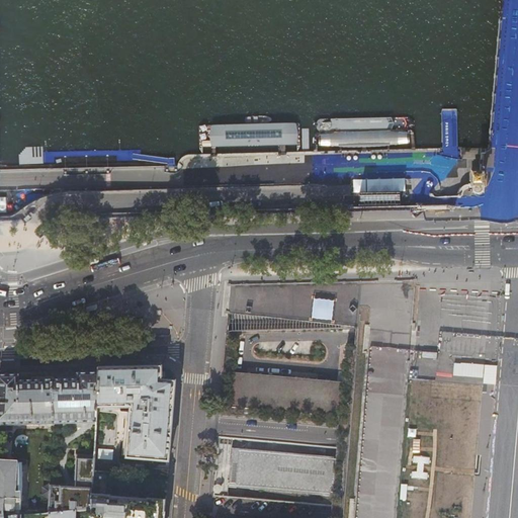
[(319,136),(319,138),(320,141),(320,143),(321,144),(323,145),(325,146),(341,146),(364,145),(390,144),(404,144),(406,144),(408,142),(409,141),(410,140),(410,138),(410,135),(410,133),(408,131),(406,130),(325,132),(323,132),(321,133),(319,136)]
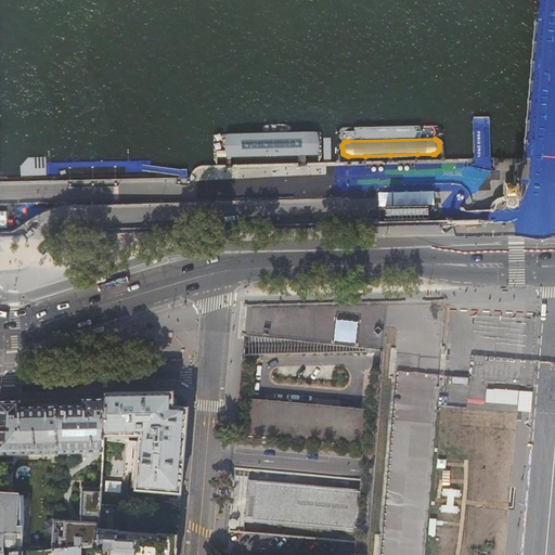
[(261,159),(317,157),(323,157),(324,156),(325,154),(326,151),(325,146),(323,144),(322,143),(317,143),(261,144),(258,146),(257,150),(257,153),(257,156),(259,158),(261,159)]
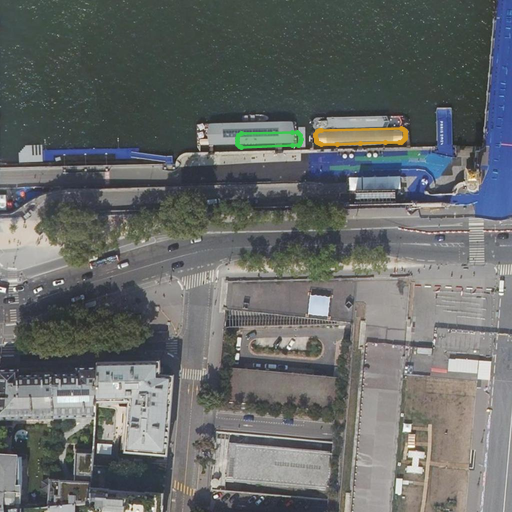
[(463,184),(467,184),(480,184),(480,170),(474,170),(463,170),(463,184)]
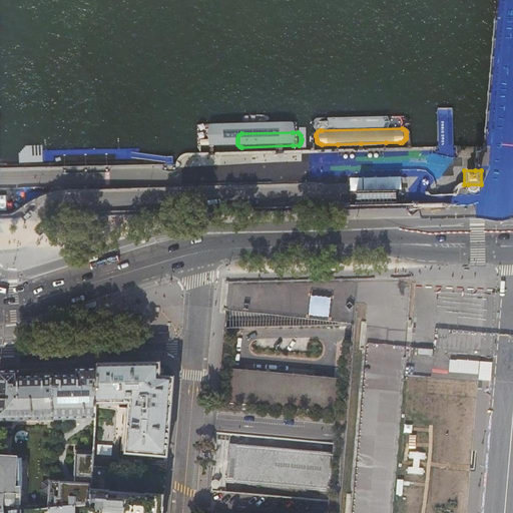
[(339,377),(231,369),(228,403),(346,411),(352,343),(342,342),(339,377)]
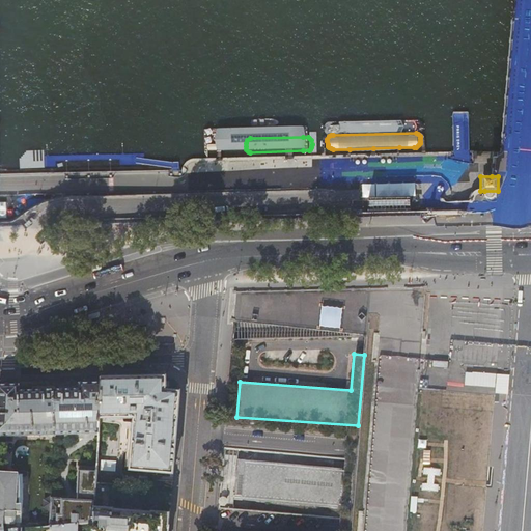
[(102,384),(100,419),(135,419),(130,471),(173,474),(174,466),(175,454),(179,396),(180,392),(166,391),(166,376),(160,378),(156,378),(102,379),(102,384)]
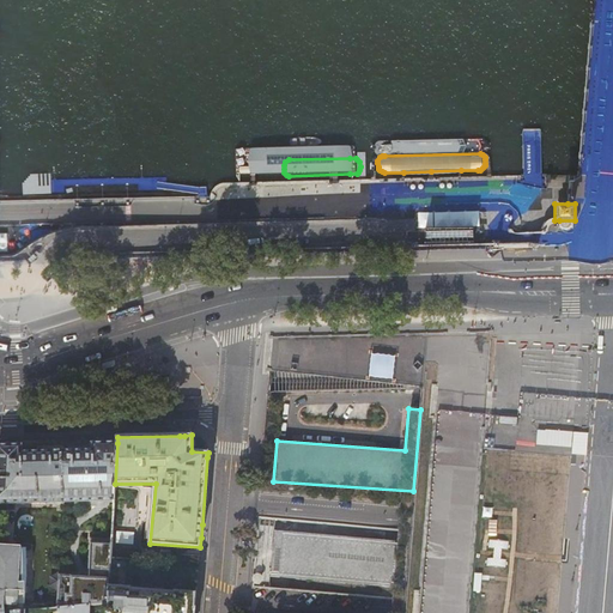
[(103,443),(65,444),(64,502),(101,501),(101,502),(105,502),(114,501),(115,484),(117,443),(103,443)]
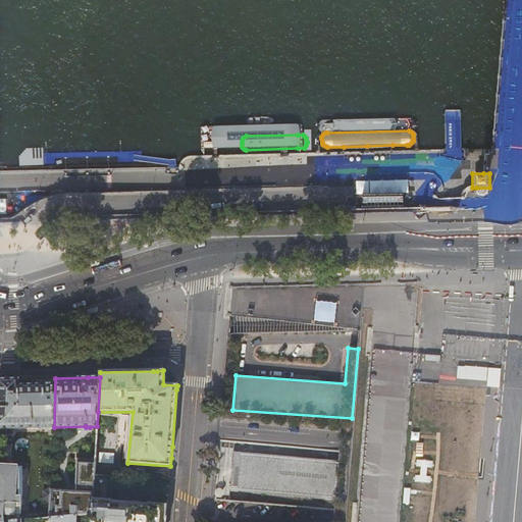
[(7,428),(54,427),(55,378),(0,379),(0,437),(3,437),(6,434),(6,428),(7,428)]
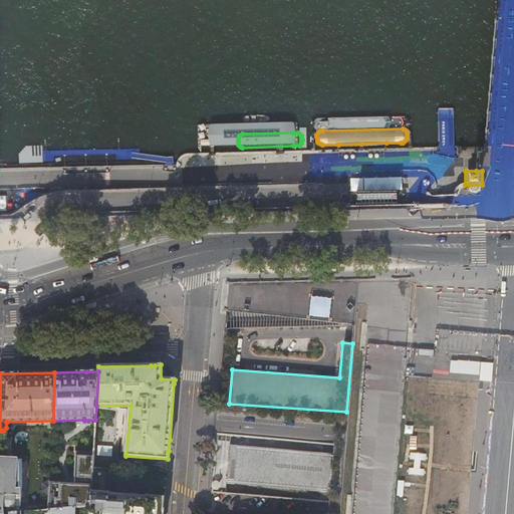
[(330,453),(230,444),(227,482),(327,491),(327,487),(330,487),(333,455),(330,455),(330,453)]
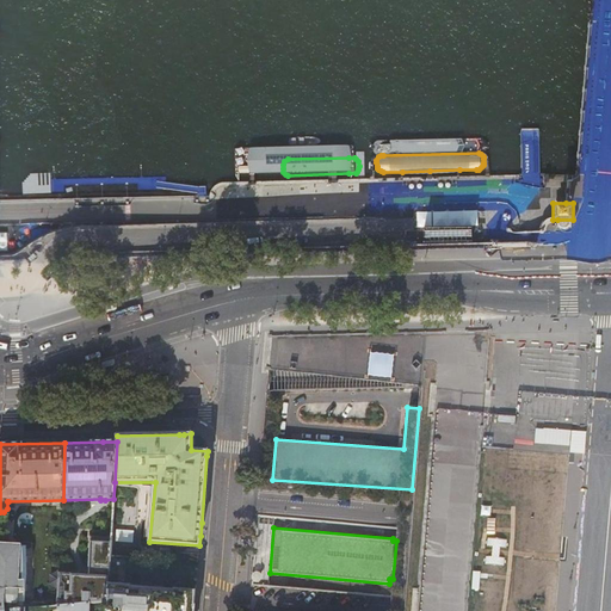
[(82,573),(60,573),(57,606),(60,606),(90,603),(96,602),(103,602),(109,600),(111,557),(112,536),(91,535),(88,574),(82,573)]
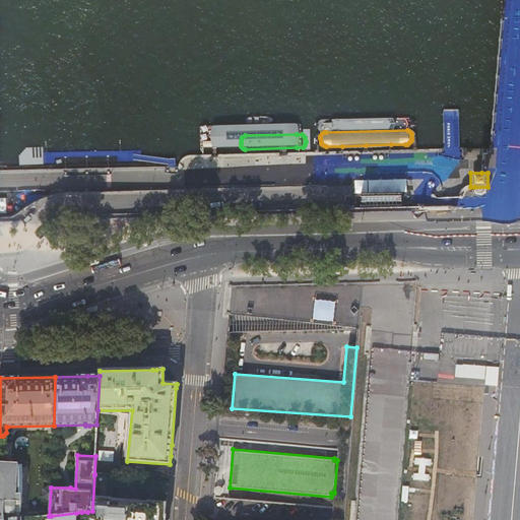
[(0,466),(0,519),(7,519),(6,513),(21,512),(20,468),(0,466)]
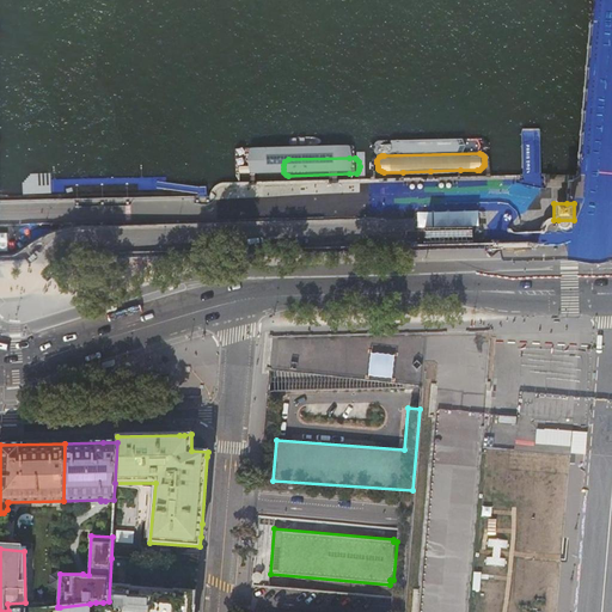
[(109,601),(103,603),(102,611),(194,611),(196,593),(175,592),(132,588),(132,587),(130,587),(132,570),(133,570),(134,560),(111,558),(109,601)]
